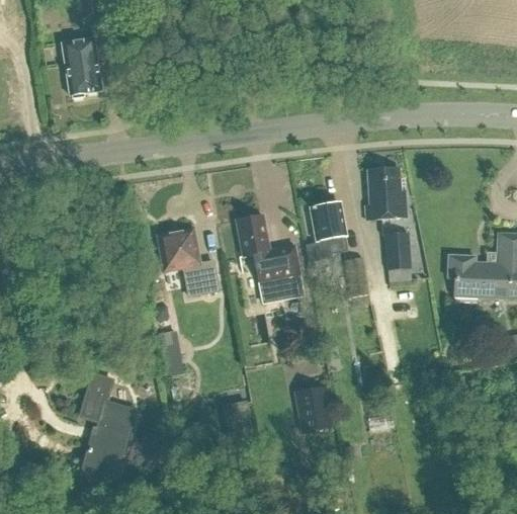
[(85,95),(84,92),(102,89),(94,35),(62,40),(70,94),(74,94),(74,97),(85,95)]
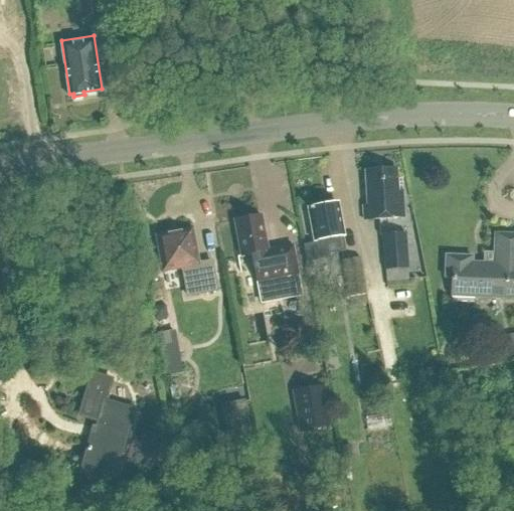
[(397,176),(396,166),(366,168),(368,201),(362,201),(363,217),(404,214),(403,187),(402,187),(401,176),(397,176)]
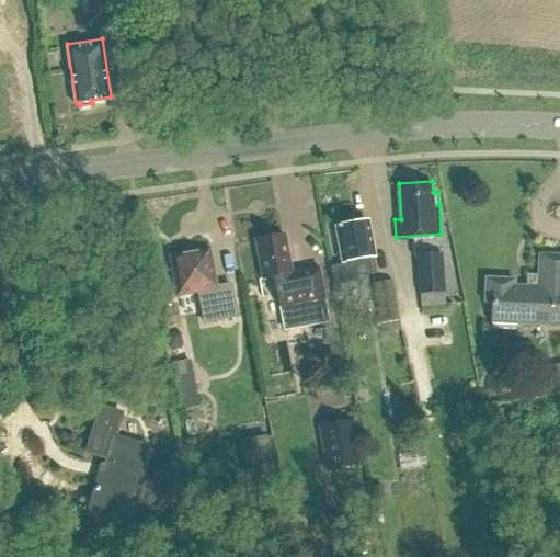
[(336,225),(343,260),(343,263),(331,265),(334,284),(360,279),(358,275),(377,272),(374,254),(376,254),(373,238),(370,239),(367,219),(352,222),(350,219),(342,220),(341,224),(336,225)]
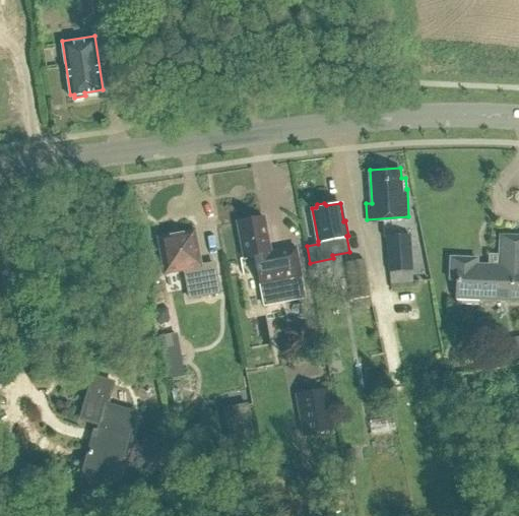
[(269,250),(263,216),(237,220),(244,256),(256,254),(260,280),(277,277),(282,277),(285,296),(304,293),(296,245),(269,250)]
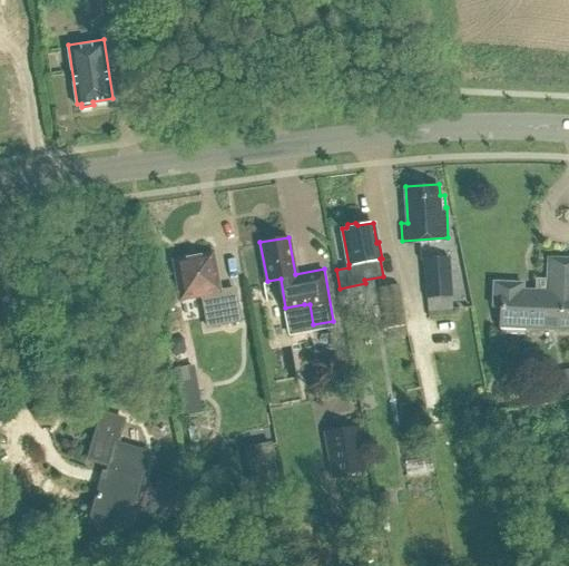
[(218,288),(212,251),(174,257),(180,298),(200,294),(206,325),(242,319),(235,284),(218,288)]
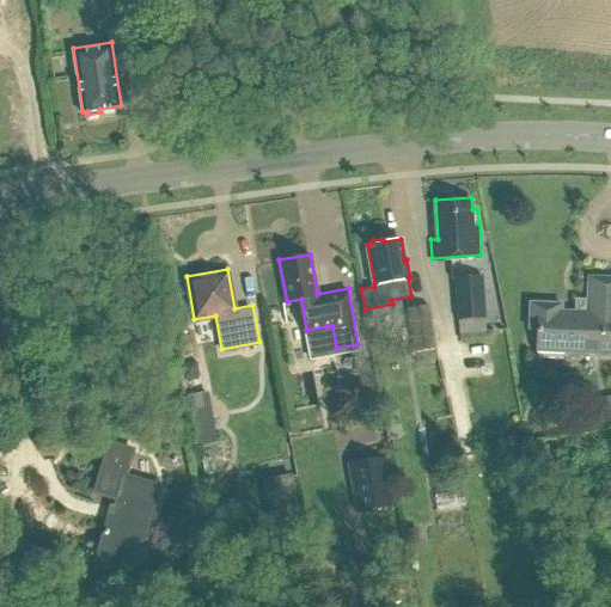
[(488,318),(483,275),(458,277),(462,320),(488,318)]
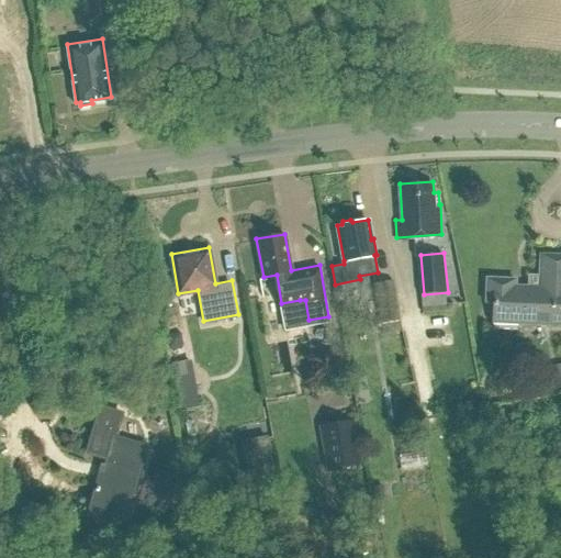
[(560,253),(541,253),(540,286),(518,285),(518,277),(487,276),(486,302),(493,302),(492,319),(560,321),(560,253)]
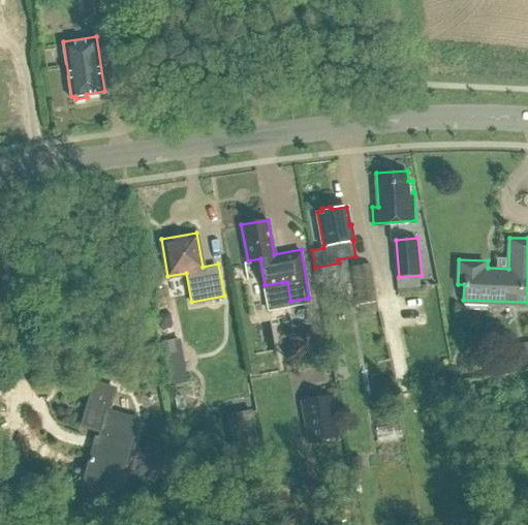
[(370,261),(353,265),(360,299),(375,297),(370,261)]
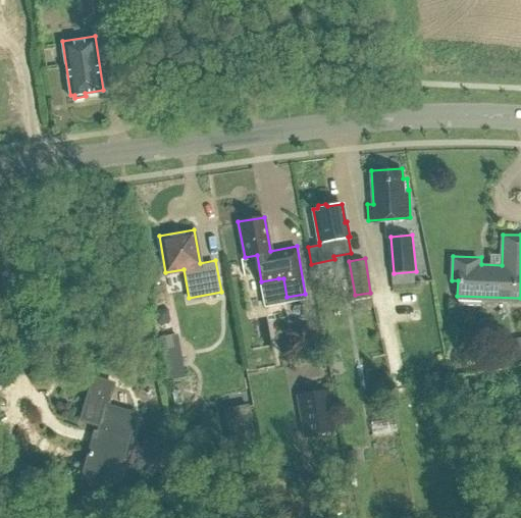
[(170,317),(168,304),(163,305),(156,306),(159,319),(165,318),(170,317)]
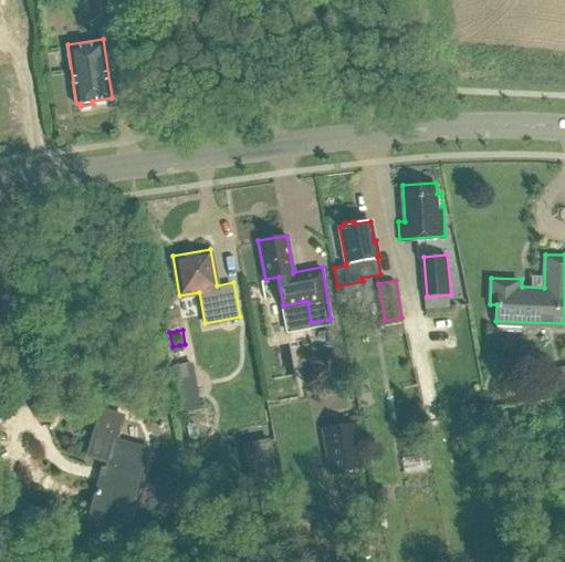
[(326,343),(313,346),(315,355),(328,352),(326,343)]
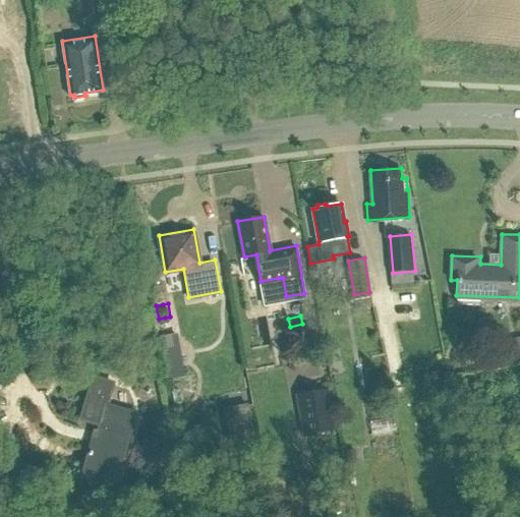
[(164,350),(169,378),(176,377),(185,375),(180,347),(171,349),(164,350)]
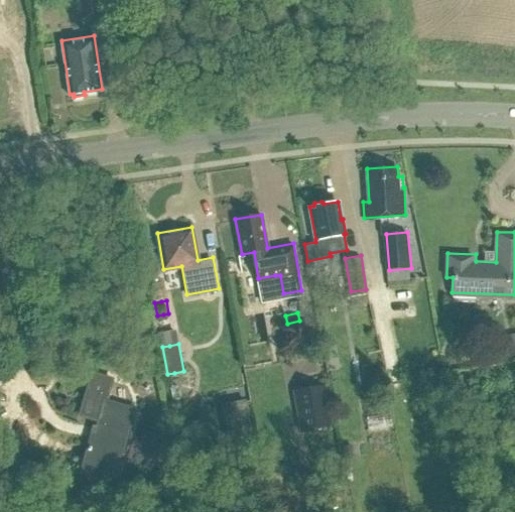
[(116,476),(136,405),(110,398),(116,377),(92,371),(79,415),(96,420),(95,423),(92,422),(80,466),(82,467),(82,470),(114,478),(114,476),(116,476)]
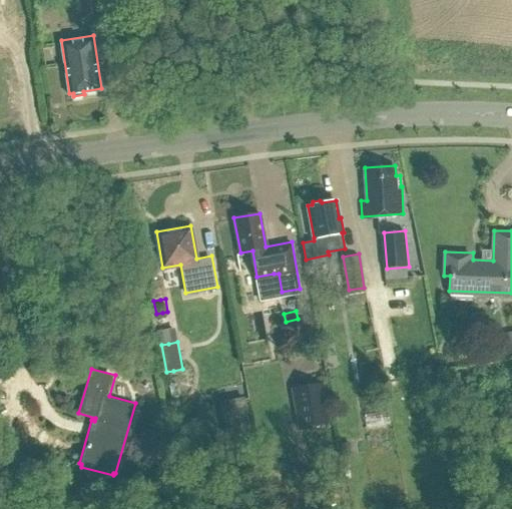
[(322,381),(294,386),(300,420),(301,426),(329,421),(328,416),(322,381)]
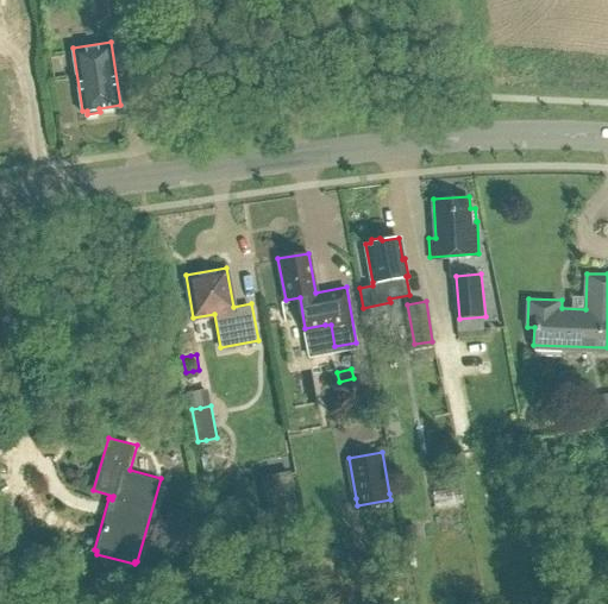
[(301,524),(292,467),(261,472),(271,530),(301,524)]
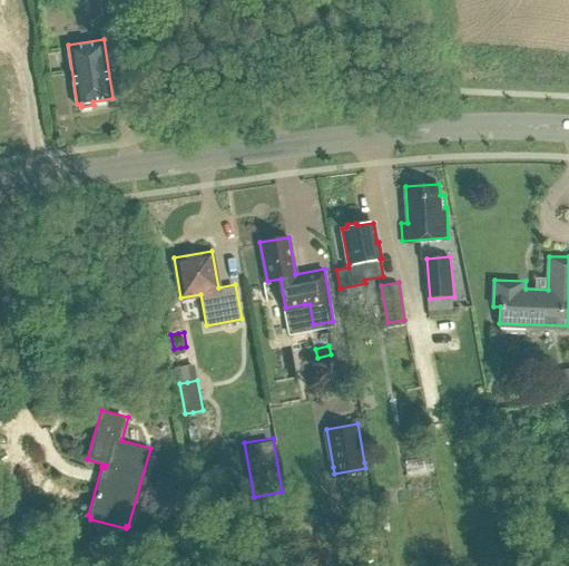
[(528,493),(529,477),(517,476),(516,491),(528,493)]
